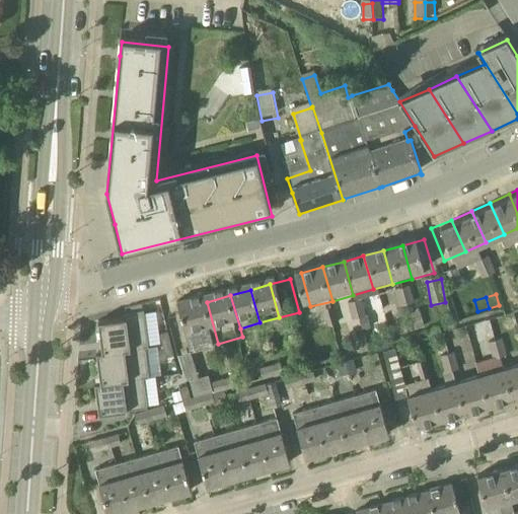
[(363,322),(365,331),(372,328),(364,301),(350,305),(355,324),(363,322)]
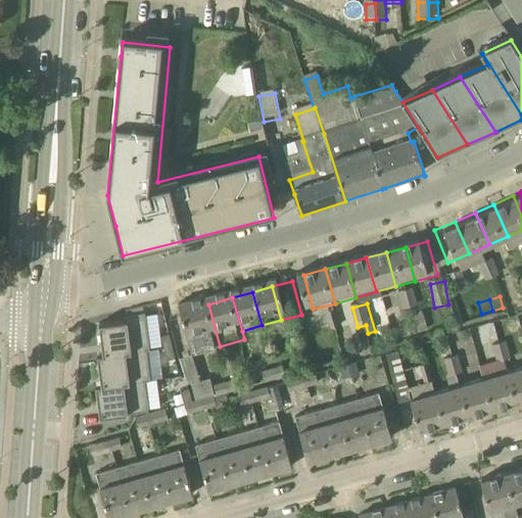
[(208,304),(184,311),(195,352),(220,346),(208,304)]
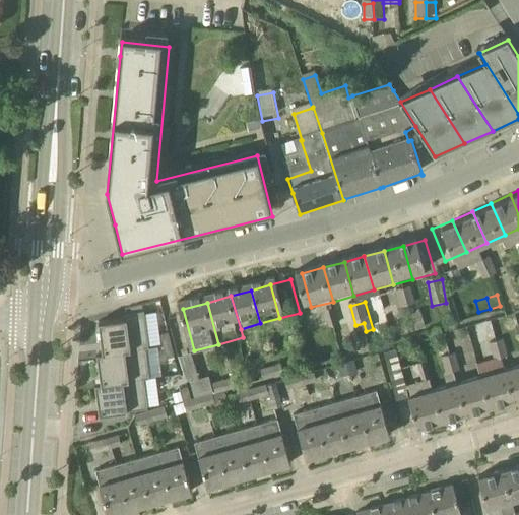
[(512,310),(502,313),(505,324),(516,321),(512,310)]
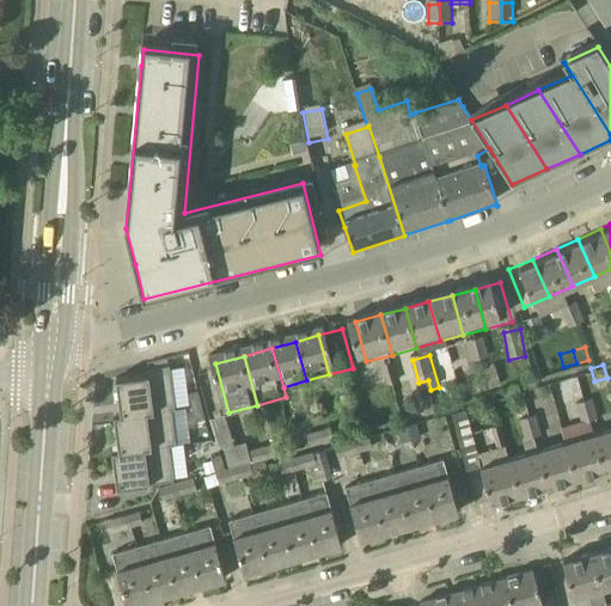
[(509,368),(498,371),(501,385),(514,381),(509,368)]
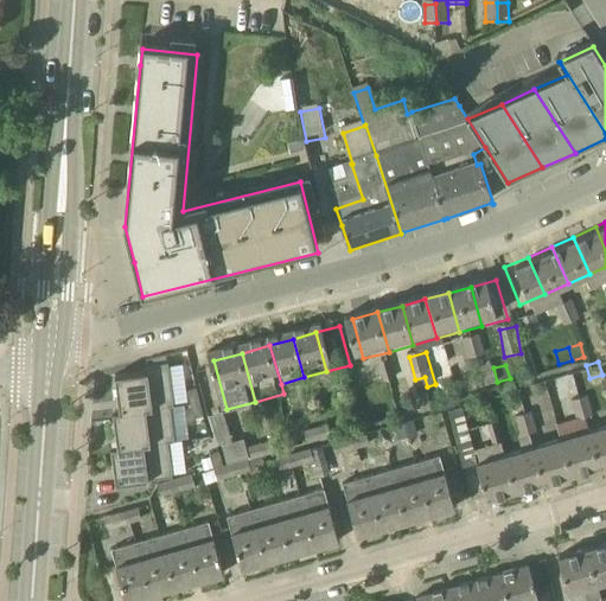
[(176,411),(170,368),(170,366),(152,371),(146,373),(146,377),(116,381),(120,407),(120,408),(121,415),(121,416),(114,416),(114,417),(123,417),(123,416),(171,410),(171,411),(174,411),(176,411)]
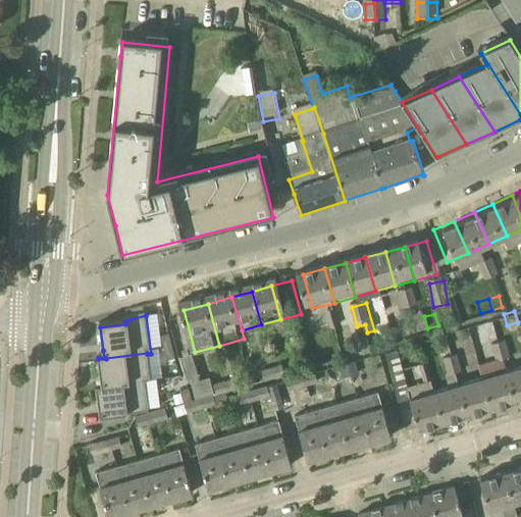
[(424,316),(414,320),(417,331),(427,328),(424,316)]
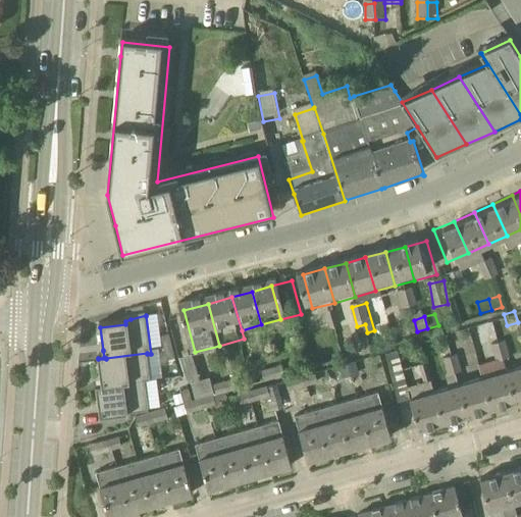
[(477,321),(466,324),(470,335),(480,332),(477,321)]
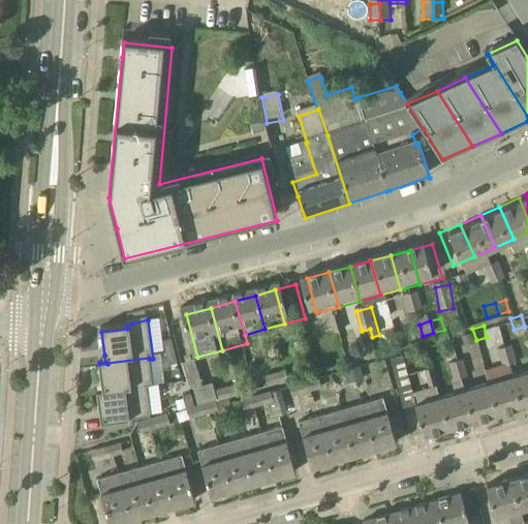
[(400,329),(390,333),(393,344),(404,341),(400,329)]
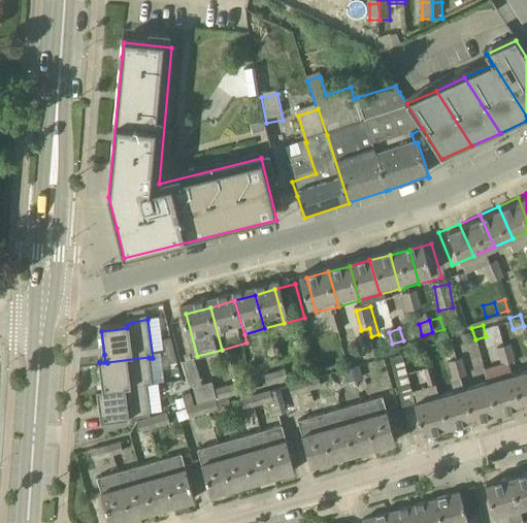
[(471,328),(460,331),(464,344),(474,340),(471,328)]
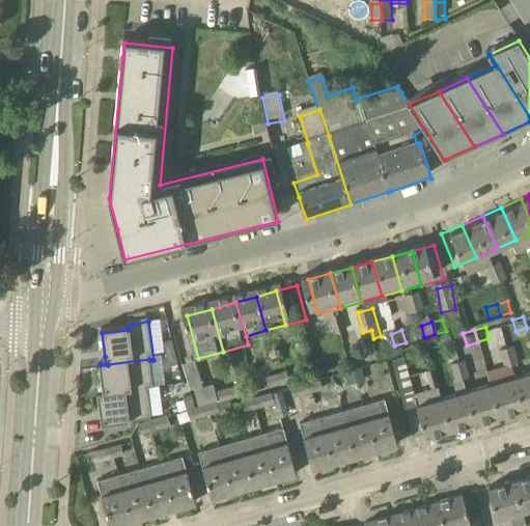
[(391,334),(380,337),(383,349),(394,345),(391,334)]
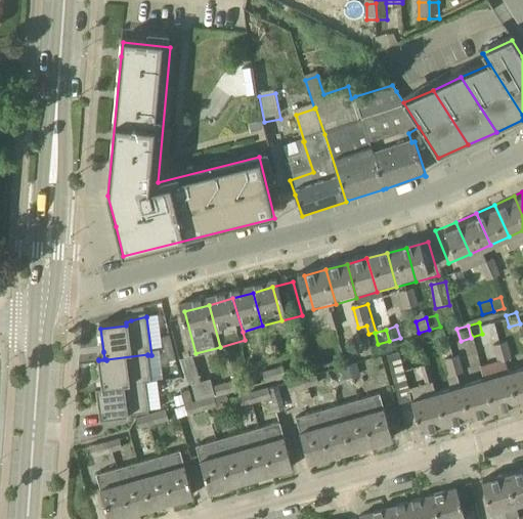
[(435,335),(424,338),(428,349),(438,346),(435,335)]
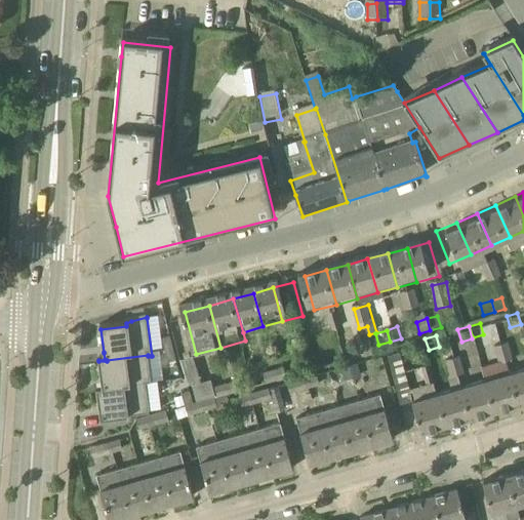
[(356,338),(346,342),(350,353),(360,350),(356,338)]
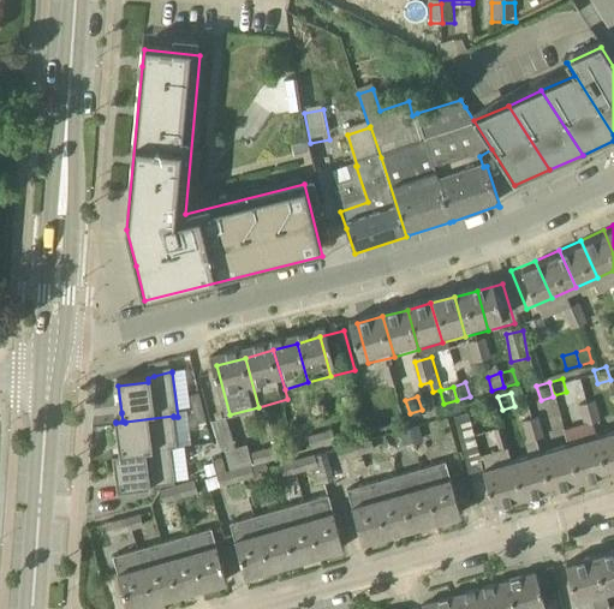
[(498,396),(484,400),(489,413),(501,410),(498,396)]
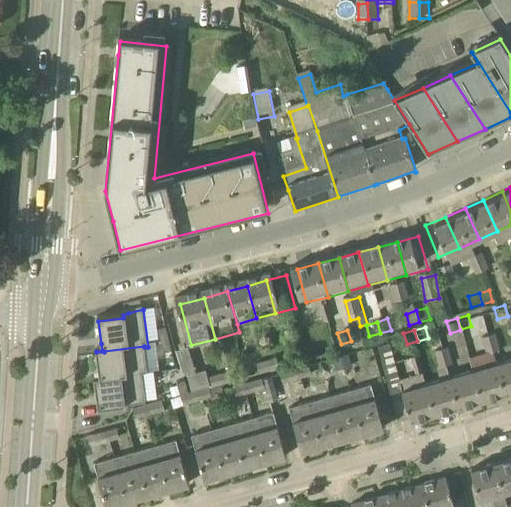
[(159,335),(162,347),(170,344),(166,333),(159,335)]
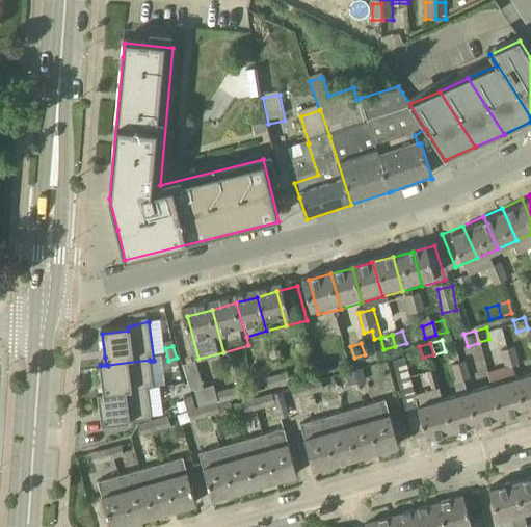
[(350,346),(339,350),(342,362),(354,358),(350,346)]
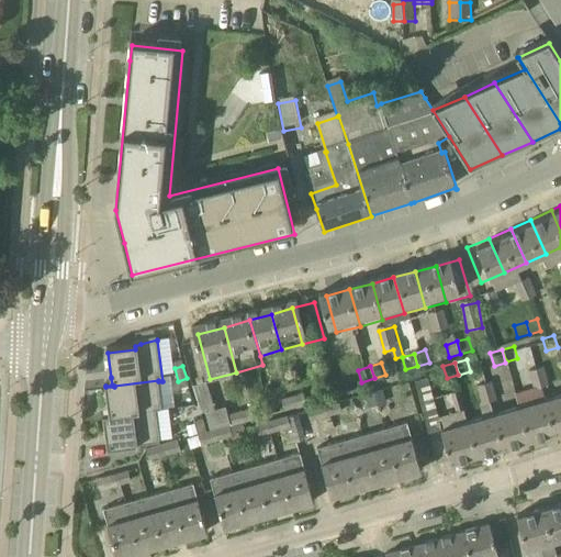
[(424,371),(412,375),(415,388),(427,383),(424,371)]
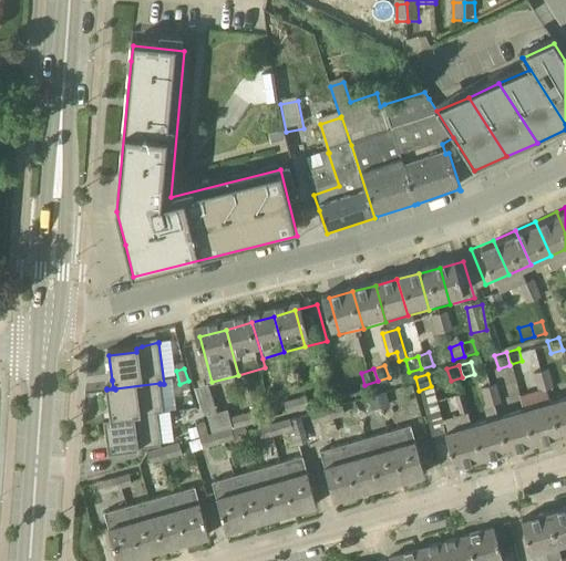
[(338,377),(326,382),(329,394),(341,391),(338,377)]
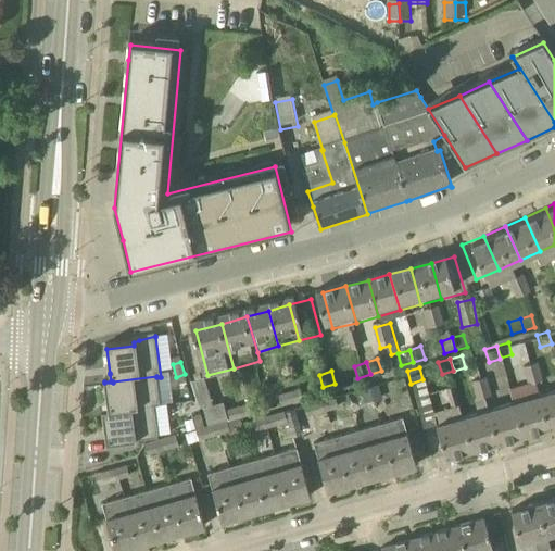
[(407,371),(395,374),(399,387),(411,384),(407,371)]
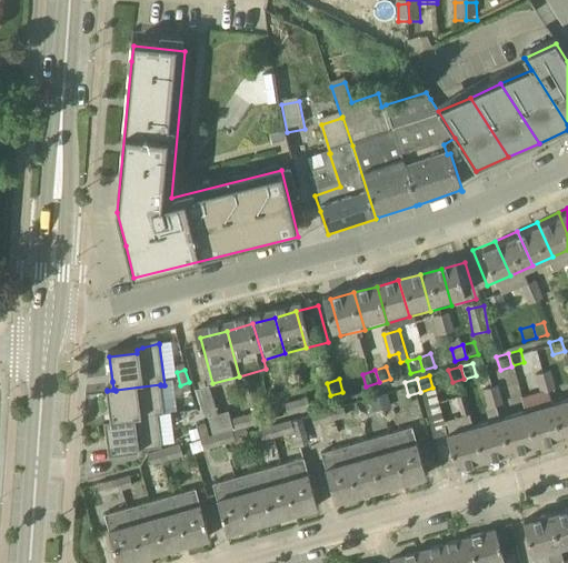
[(192,395),(189,382),(180,385),(183,398),(192,395)]
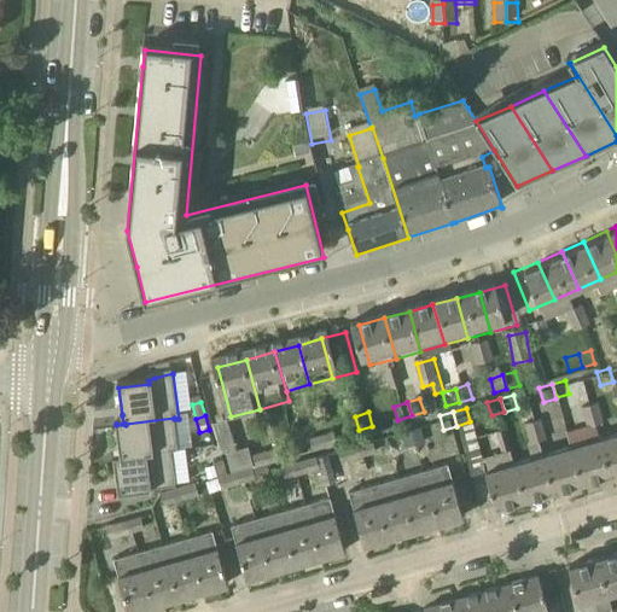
[(616,417),(594,424),(607,473),(616,470),(616,417)]
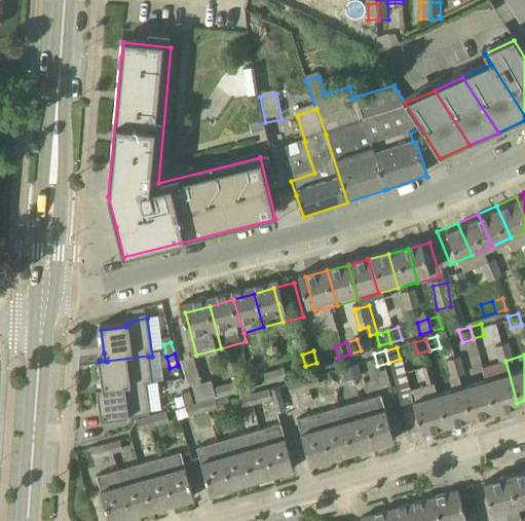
[(148,359),(148,357),(148,356),(107,361),(107,362),(99,362),(100,369),(102,384),(103,391),(103,392),(98,393),(98,394),(105,393),(106,392),(147,386),(147,387),(151,387),(152,387),(148,359)]
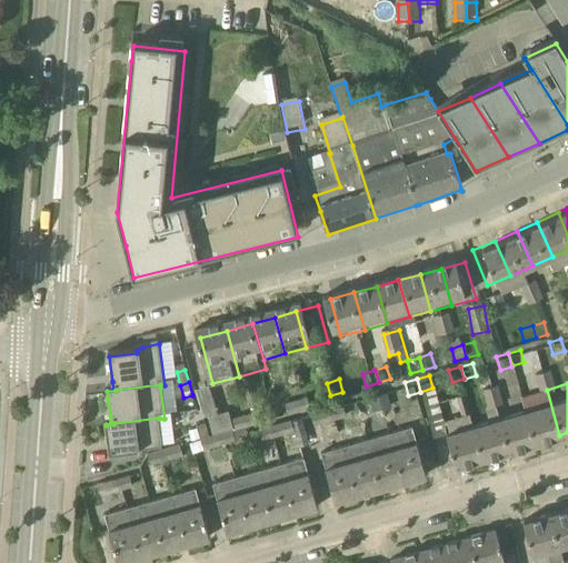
[(307,389),(295,392),(298,404),(310,401),(307,389)]
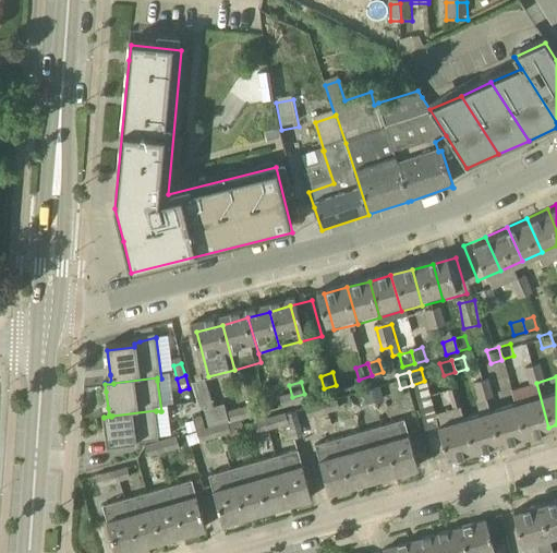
[(536,383),(510,391),(523,434),(548,428),(536,383)]
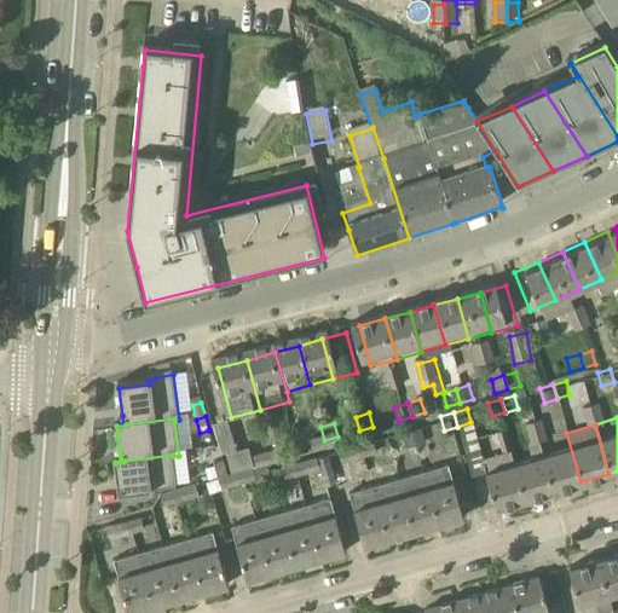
[(321,431),(307,434),(311,449),(324,444),(321,431)]
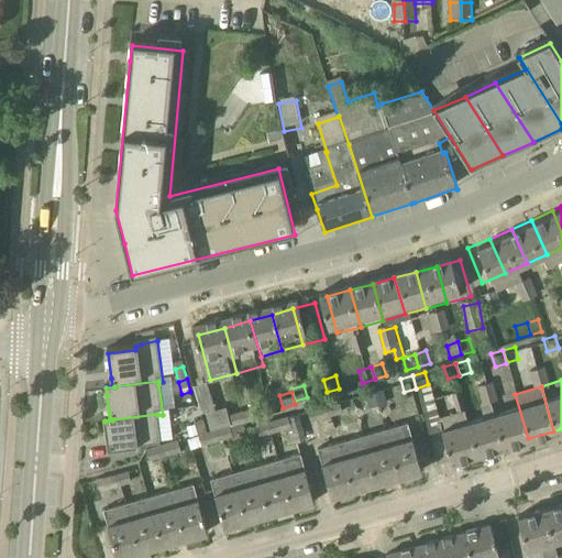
[(515,394),(488,401),(491,409),(502,446),(528,438),(515,394)]
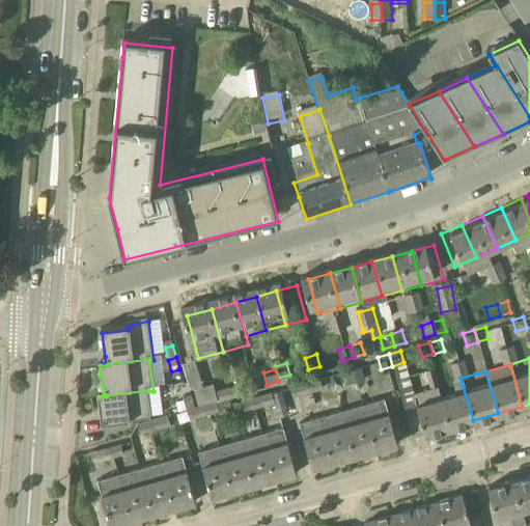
[(241,376),(230,379),(233,390),(245,387),(241,376)]
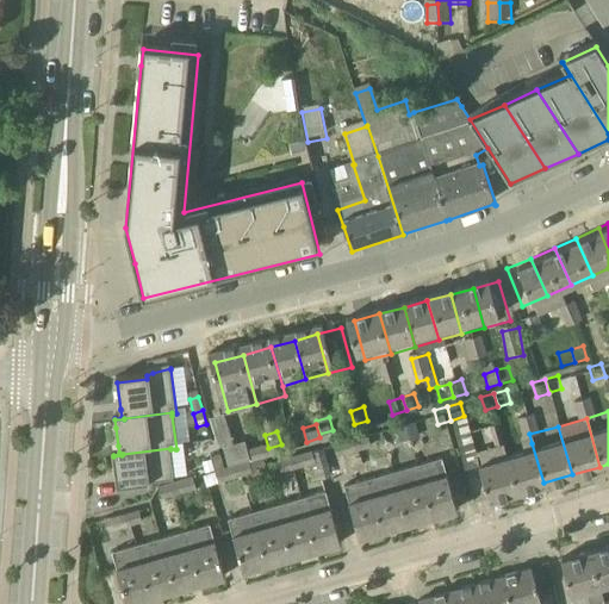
[(265,435),(252,439),(255,452),(268,448),(265,435)]
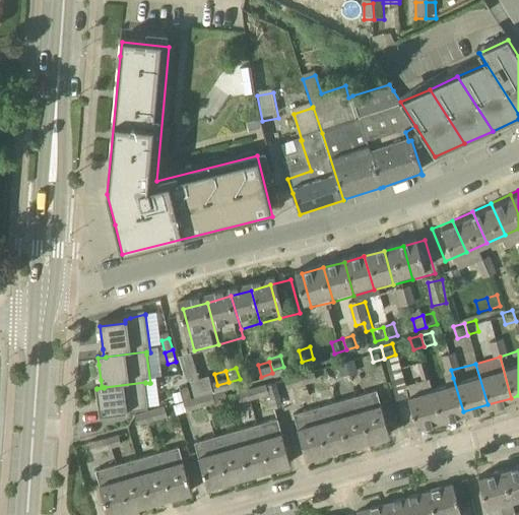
[(279,375),(268,378),(271,390),(282,386),(279,375)]
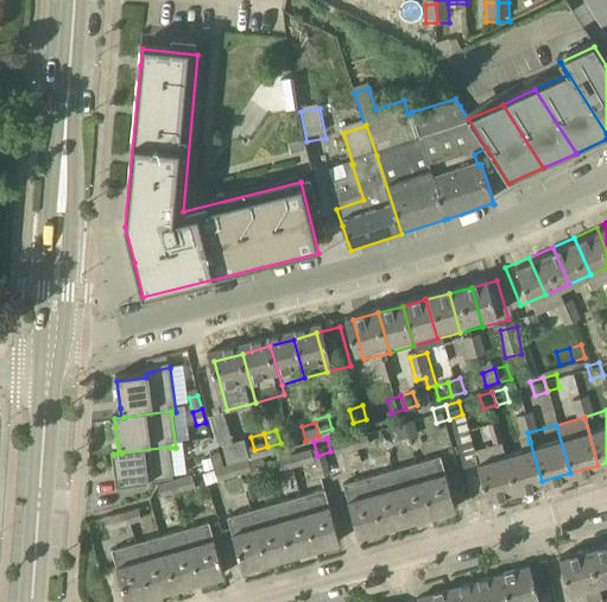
[(314,442),(301,445),(305,460),(317,456),(314,442)]
